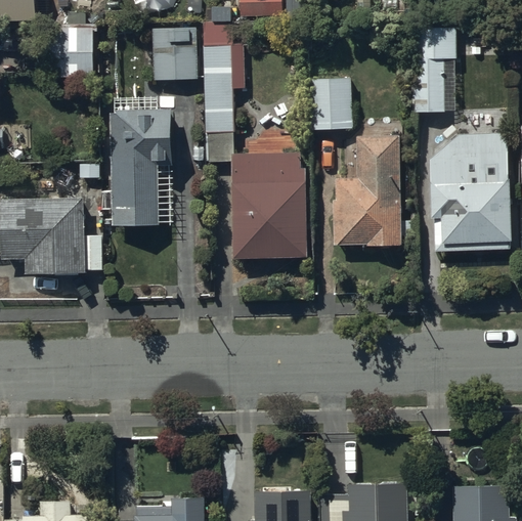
[(0,24),(15,24),(15,20),(62,19),(61,0),(0,0),(0,24)]
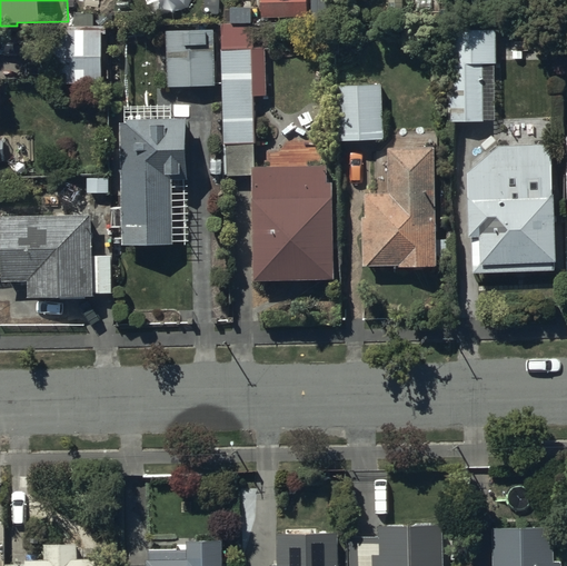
[(306,5),(306,0),(260,0),(261,21),(307,20),(307,26),(322,25),(321,5),(306,5)]
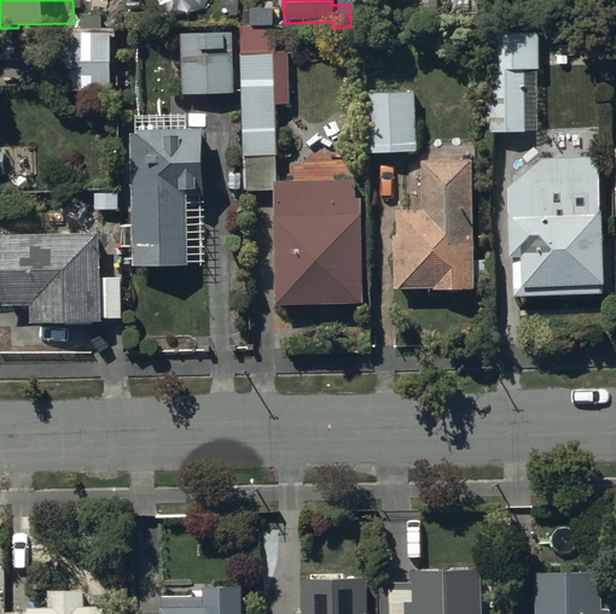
[(361,302),(360,198),(355,198),(355,179),(275,180),(274,103),(288,103),(286,24),(240,24),(242,188),(273,187),(275,302),(361,302)]
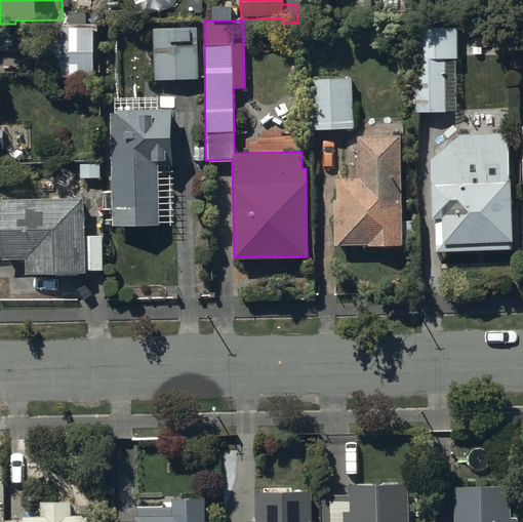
[(93,26),(41,26),(42,76),(93,76),(93,26)]
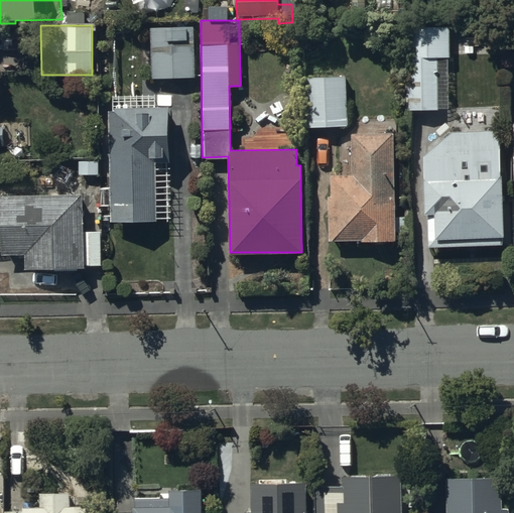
[(194,77),(193,27),(150,27),(151,77),(194,77)]
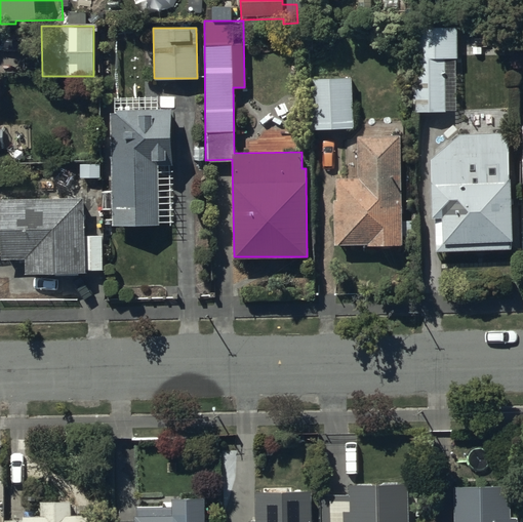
[(456,28),(413,28),(413,112),(452,112),(452,59),(456,59),(456,28)]
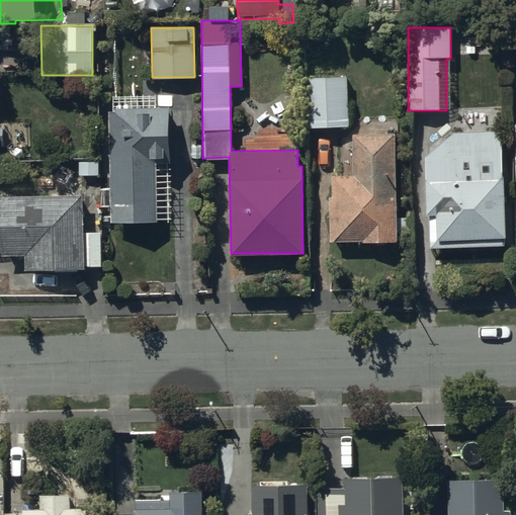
[(347,127),(346,76),(302,76),(303,129),(347,127)]
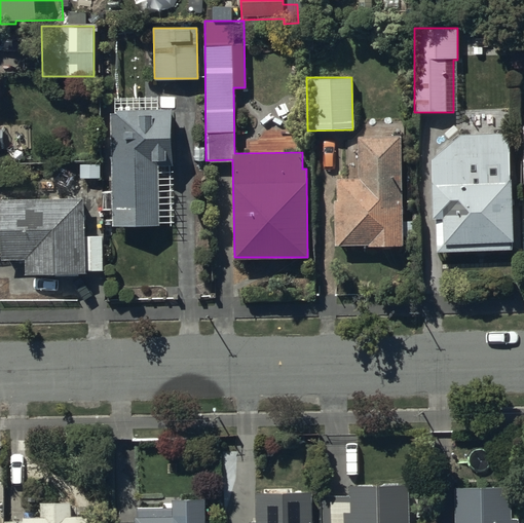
[(172,163),(172,109),(111,110),(112,227),(159,227),(158,164),(172,163)]
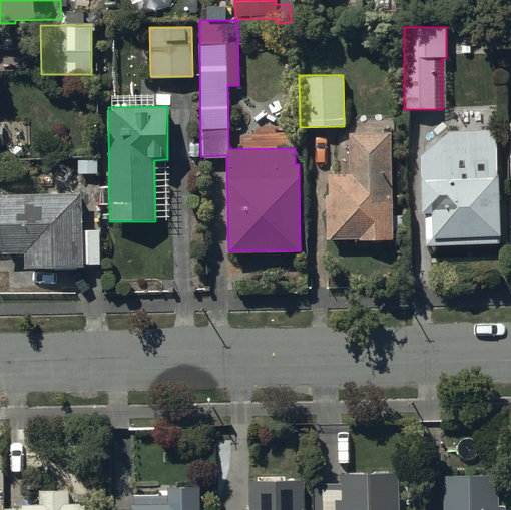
[(499,242),(496,129),(449,130),(420,154),(422,214),(424,214),(425,244),(499,242)]
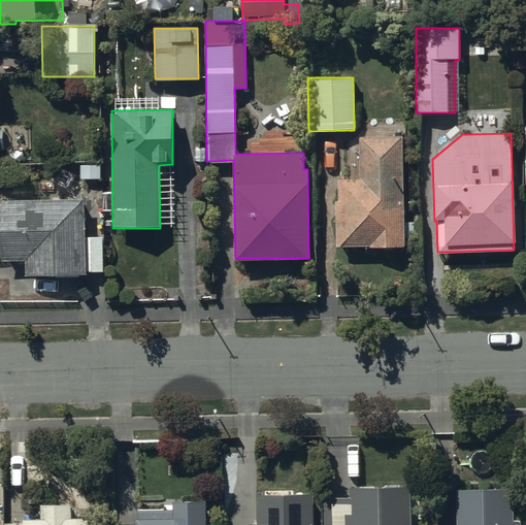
[(403,221),(402,137),(361,137),(361,178),(337,178),(337,244),(370,244),(370,248),(403,247),(403,236),(419,236),(419,221),(403,221)]
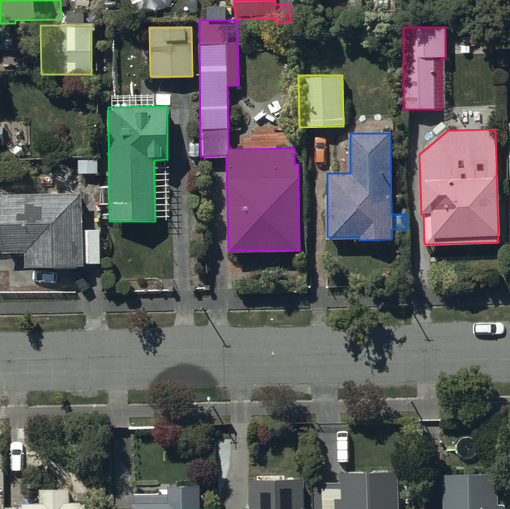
[(82,195),(1,195),(1,252),(25,252),(25,268),(83,268),(83,263),(99,263),(99,229),(82,229),(82,195)]
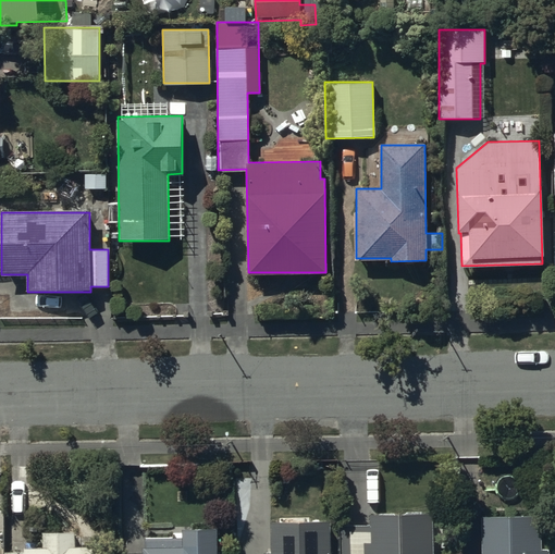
[(432,553),(433,514),(372,515),(372,527),(340,526),(341,553),(432,553)]
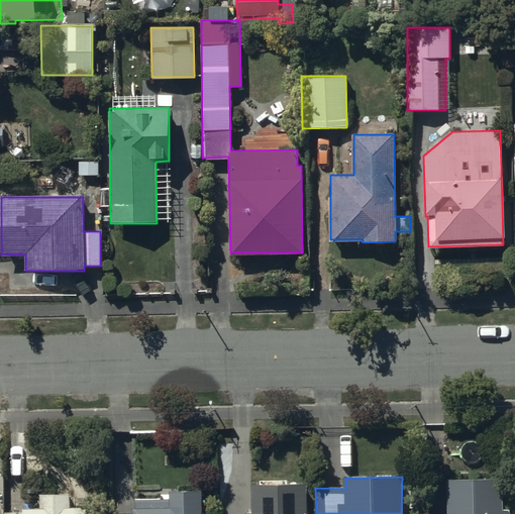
[(500,510),(500,479),(446,479),(446,513),(508,513),(508,510),(500,510)]
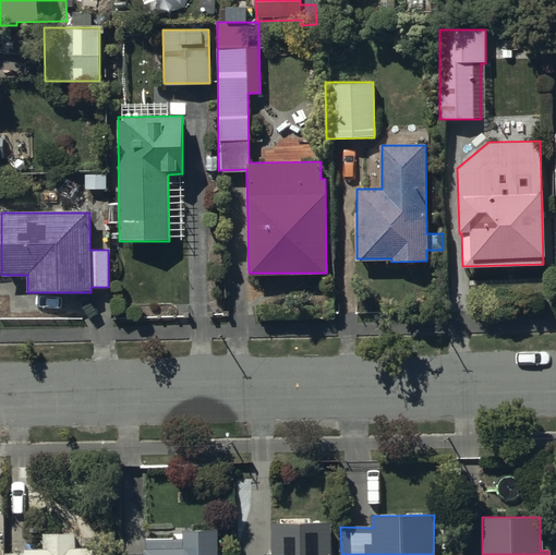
[(330,554),(330,523),(270,526),(272,554),(264,554),(330,554)]
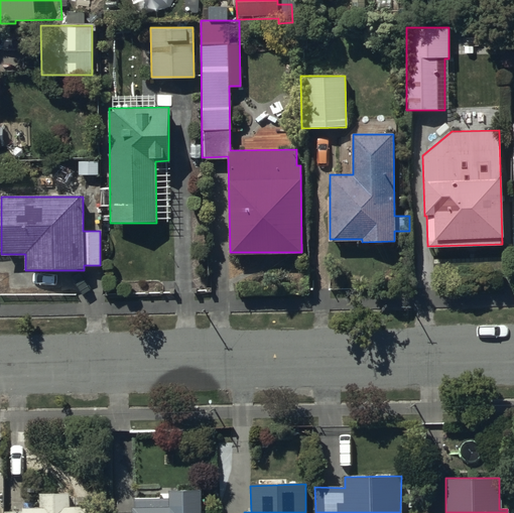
[(202,512),(202,491),(169,492),(169,497),(135,498),(135,508),(132,508),(131,512),(202,512)]
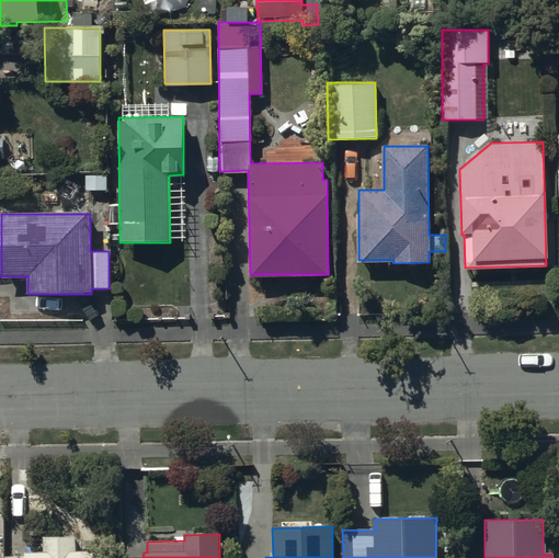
[(94,557),(94,548),(75,549),(73,535),(42,536),(43,551),(24,551),(24,557),(94,557)]
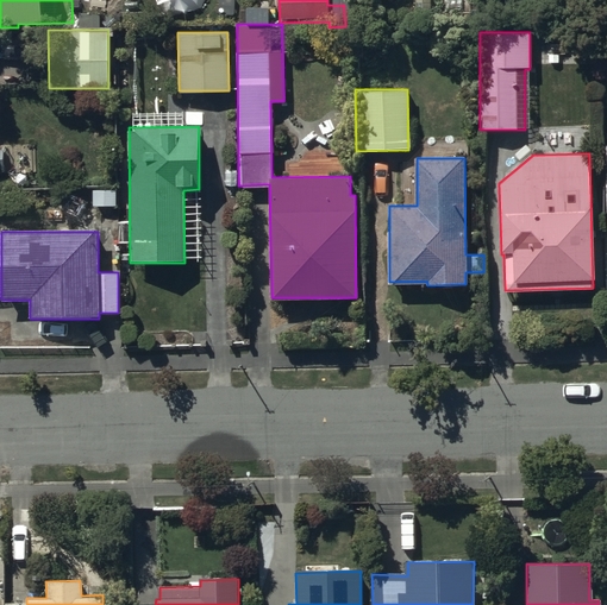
All buildings are outlined.
